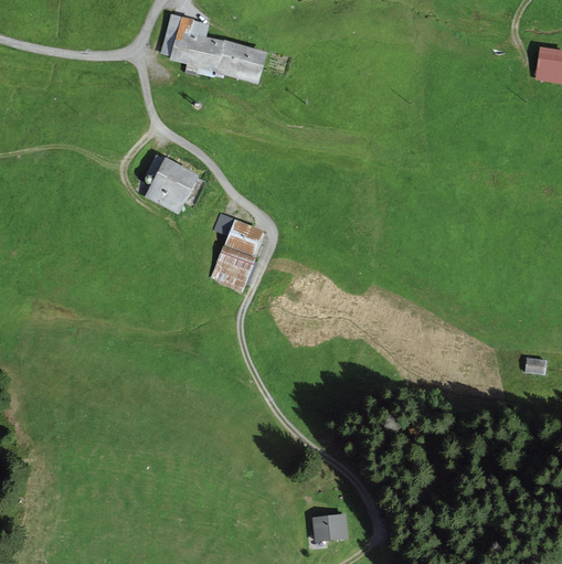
[(207,22),(165,14),(157,56),(263,77),(268,50),(204,38),(207,22)]
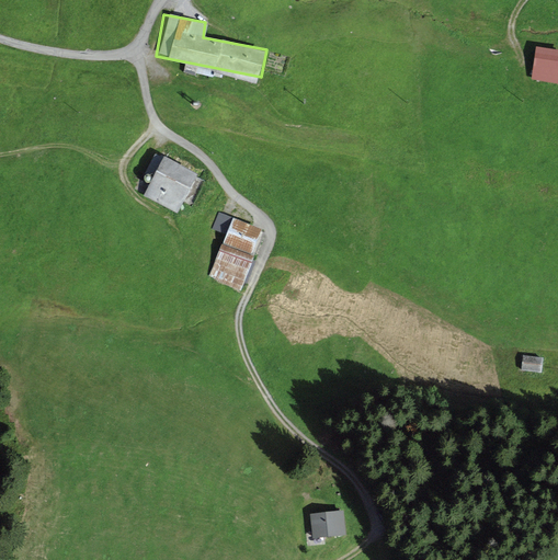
[(557,77),(557,52),(535,48),(528,77),(557,82),(557,77)]
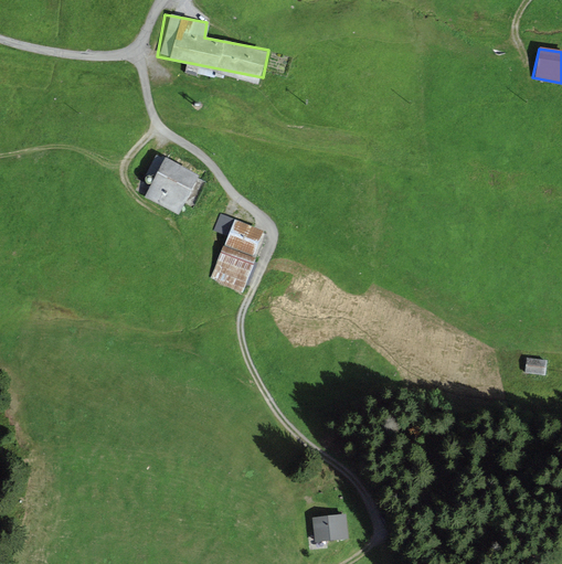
[(163,157),(144,193),(177,214),(198,177),(163,157)]
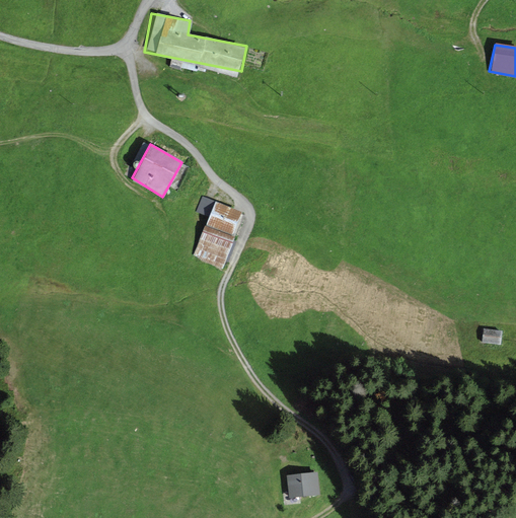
[(215,202),(194,253),(224,264),(244,214),(215,202)]
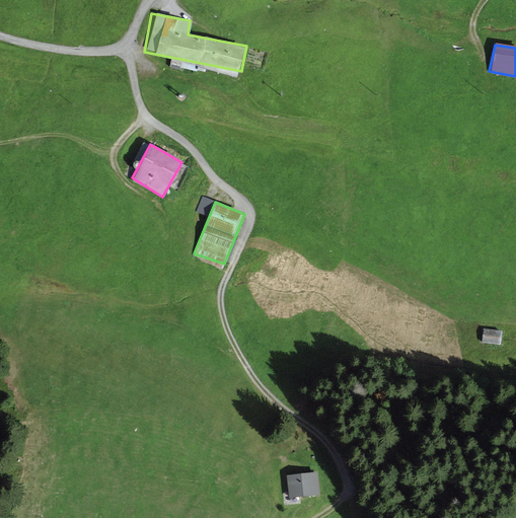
[(481,325),(481,339),(499,340),(500,326),(481,325)]
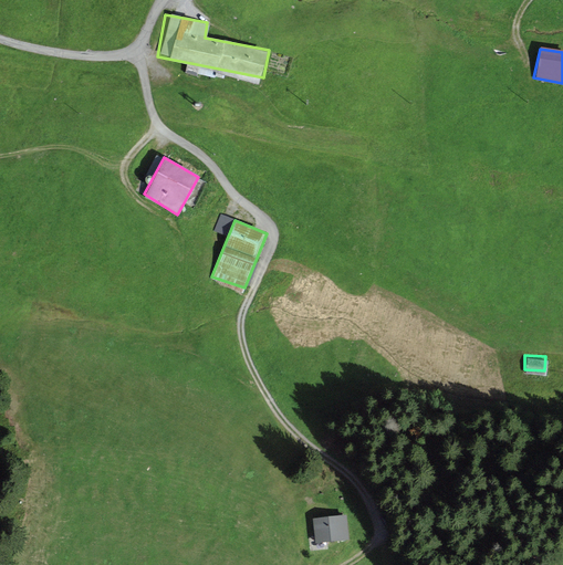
[(345,552),(344,515),(310,516),(311,533),(322,532),(323,553),(345,552)]
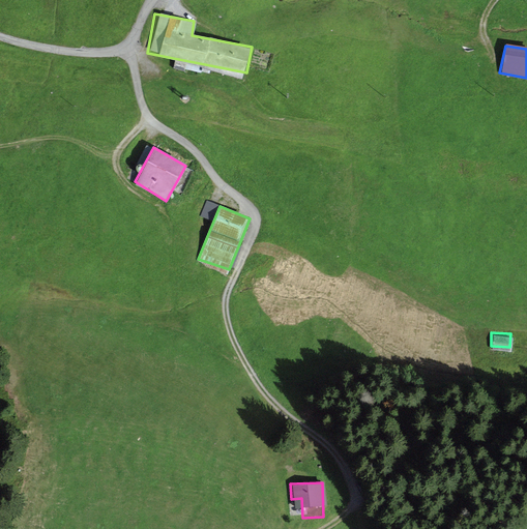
All buildings are outlined.
